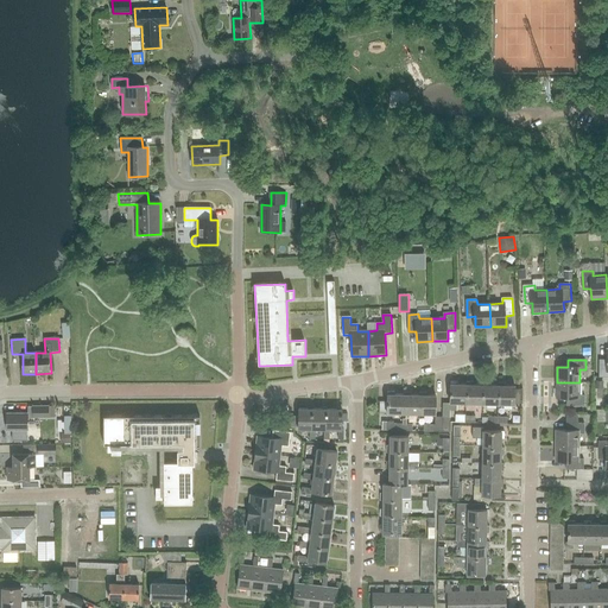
[(467,385),(458,385),(458,382),(451,381),(450,401),(443,401),(443,416),(450,416),(450,409),(457,409),(457,404),(467,404),(467,385)]
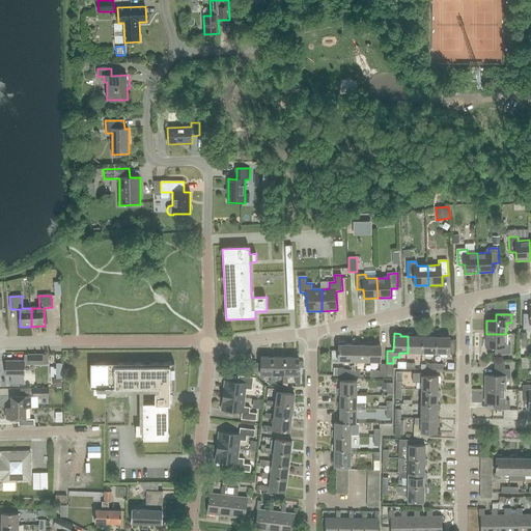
[(422,336),(414,336),(414,334),(408,334),(408,336),(408,353),(421,353),(422,336)]
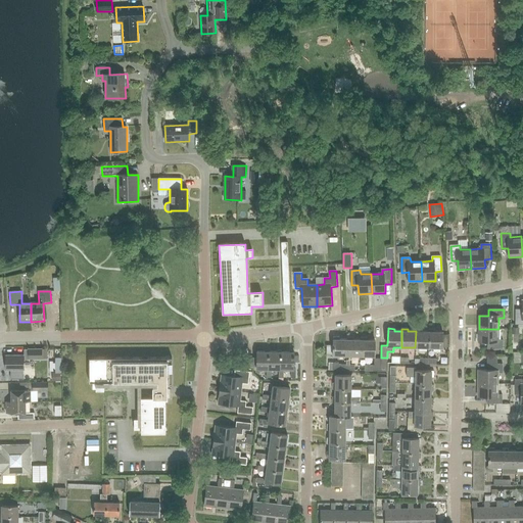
[(429,331),(422,331),(422,329),(416,329),(416,331),(415,347),(429,347),(429,331)]
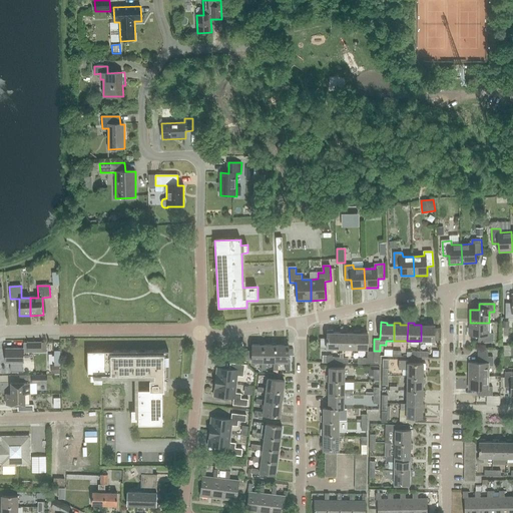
[(421,325),(421,341),(435,341),(435,328),(435,326),(427,326),(427,323),(421,323),(421,325)]
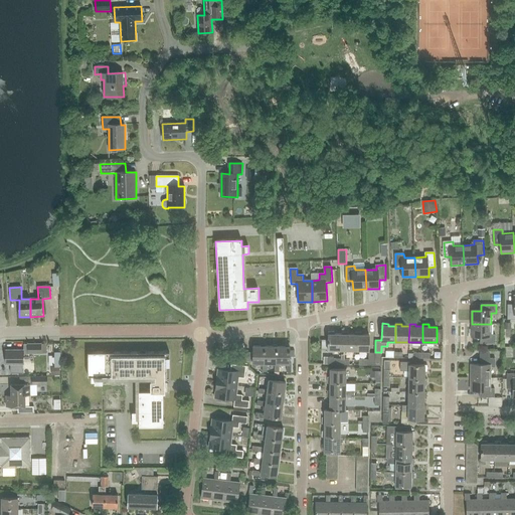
[(491,335),(491,324),(472,324),(472,337),(481,337),(481,343),(496,343),(496,335),(491,335)]
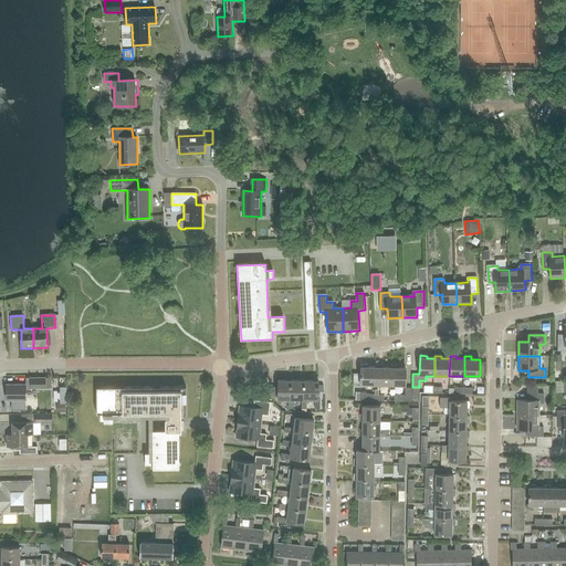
[(362,365),(360,385),(376,386),(376,376),(376,368),(368,368),(368,365),(362,365)]
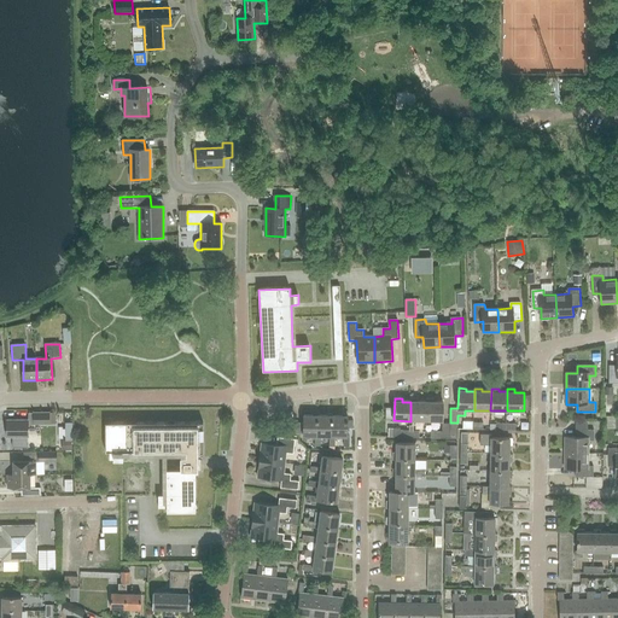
[(427,402),(418,402),(418,398),(410,398),(410,402),(410,421),(426,421),(427,402)]
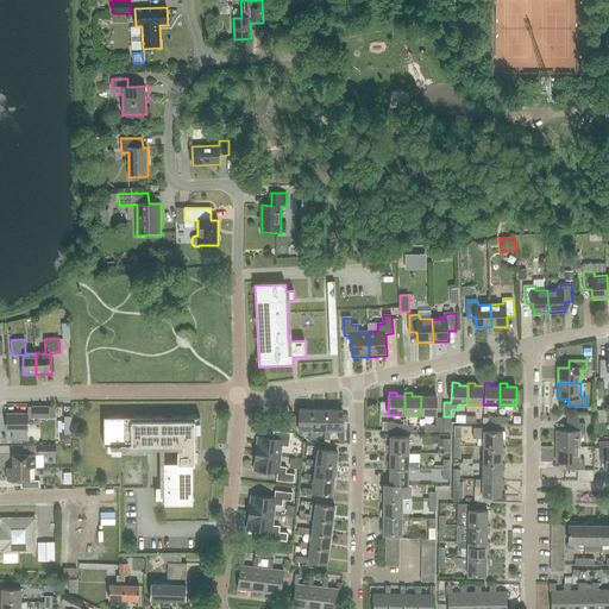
[(421,396),(420,415),(437,415),(437,396),(428,396),(428,394),(421,394),(421,396)]
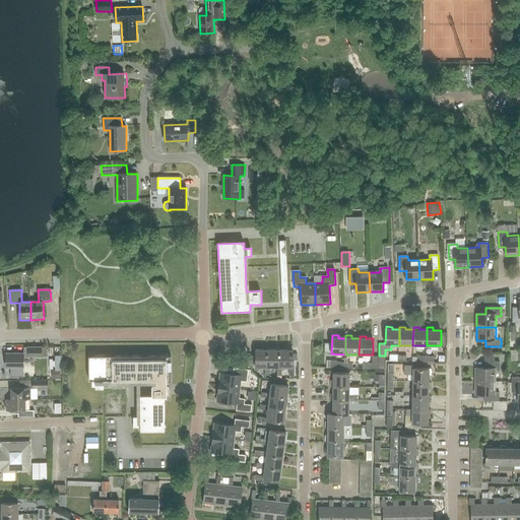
[(25,353),(25,358),(42,358),(42,347),(28,347),(25,347),(25,353)]
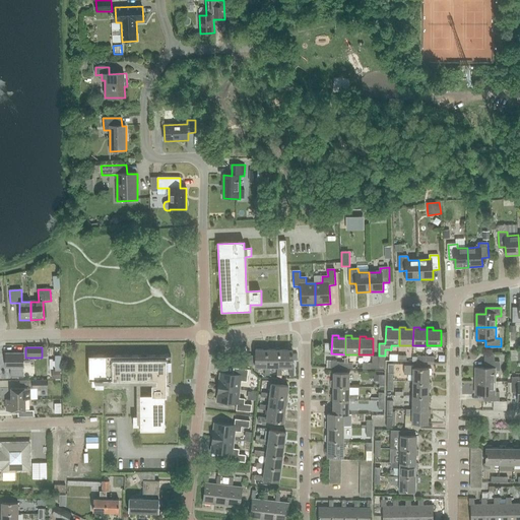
[(268,368),(268,349),(256,349),(256,368),(265,368),(265,376),(270,376),(270,368),(268,368)]
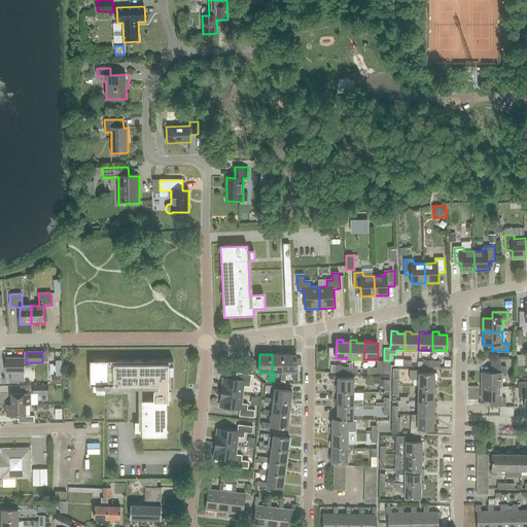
[(284,373),(284,355),(272,354),(272,373),(274,373),(282,373),(281,381),(286,381),(286,373),(284,373)]
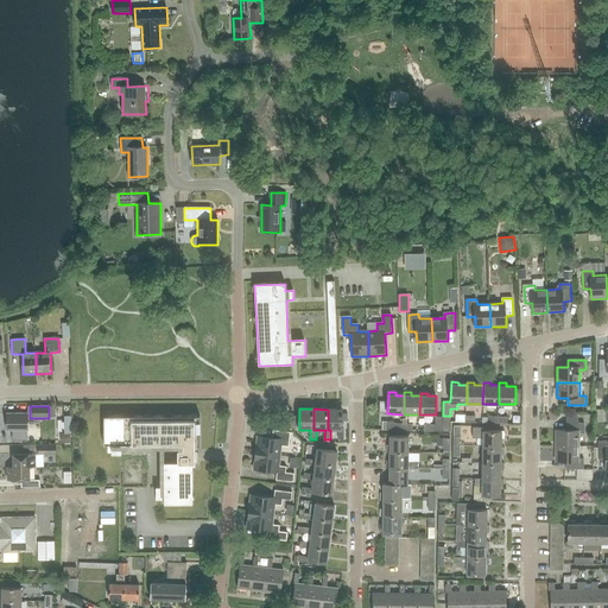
[(328,430),(330,430),(340,430),(340,439),(344,439),(344,429),(342,429),(343,410),(328,410),(328,430)]
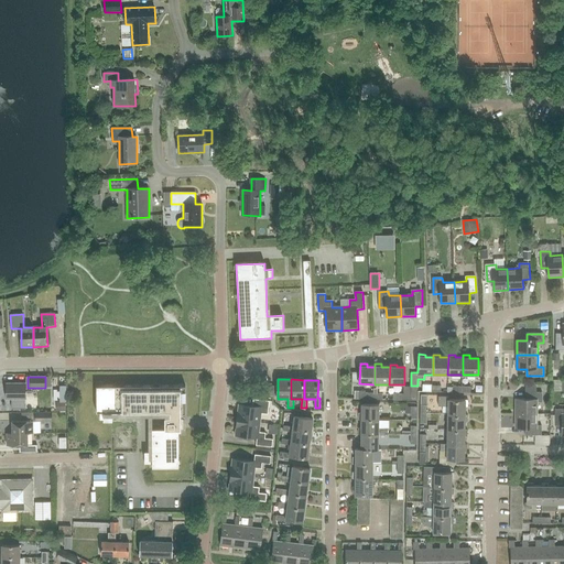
[(28,388),(28,383),(8,383),(7,399),(28,400),(28,388)]
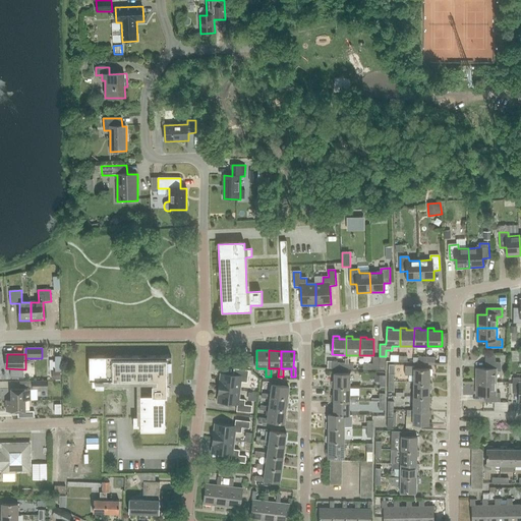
[(167,386),(171,386),(171,356),(89,356),(89,381),(92,381),(92,388),(104,388),(104,384),(96,384),(96,381),(157,381),(157,386),(152,386),(152,397),(140,397),(140,424),(137,424),(137,417),(133,417),(133,428),(140,428),(140,431),(165,431),(165,403),(161,403),(161,398),(167,398),(167,386)]
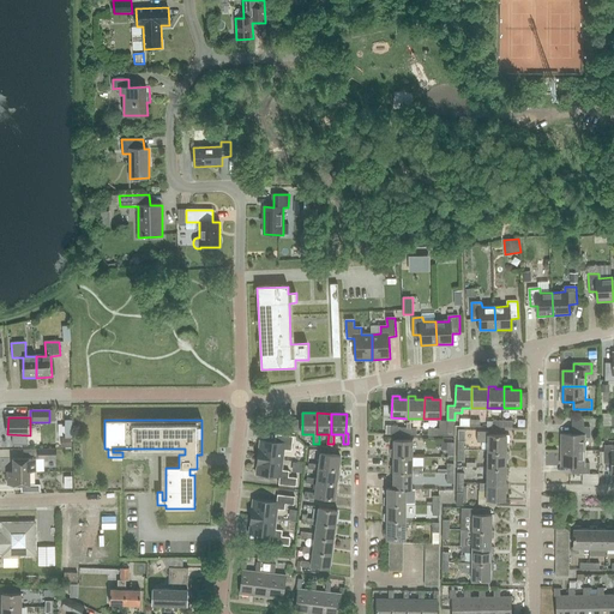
[(428,437),(447,437),(447,422),(440,422),(440,429),(428,429),(428,437)]
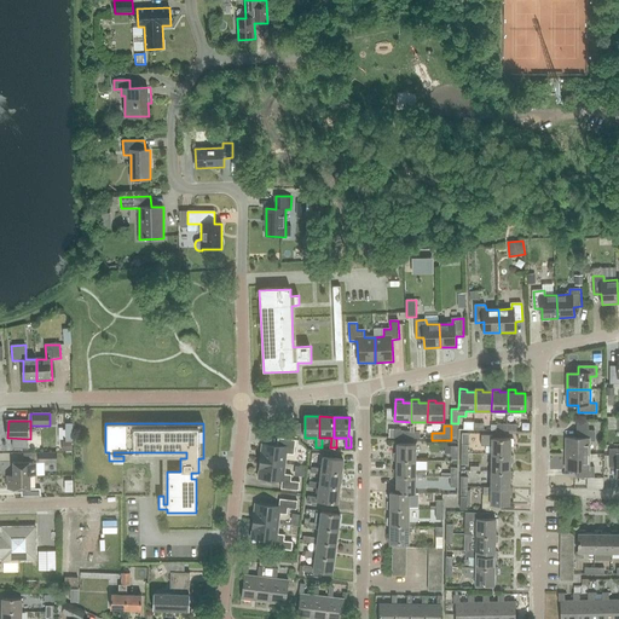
[(566,455),(590,455),(590,441),(595,441),(595,431),(577,431),(577,438),(567,438),(566,455)]
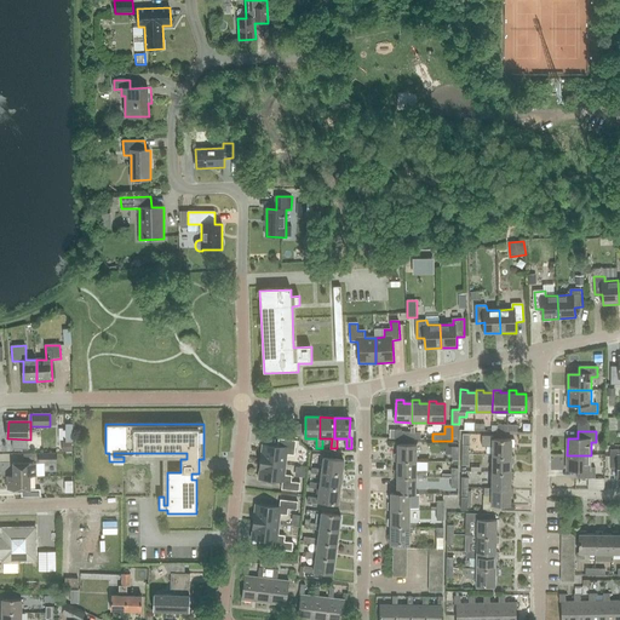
[(512,457),(512,447),(515,447),(515,440),(494,440),(494,436),(482,436),(482,447),(493,447),(493,457),(512,457)]
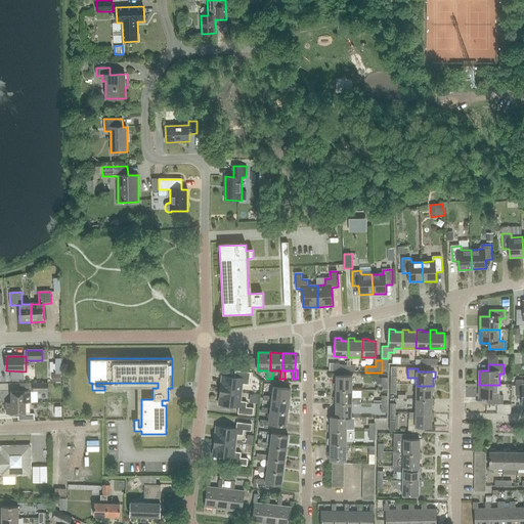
[(222,376),(221,391),(243,393),(244,384),(250,385),(251,373),(250,373),(243,372),(236,370),(235,378),(222,376)]
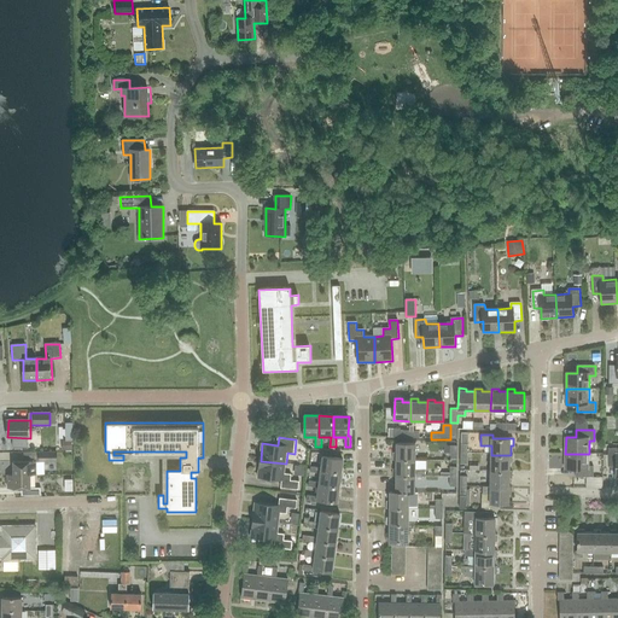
[(62,441),(62,450),(71,450),(71,441),(62,441)]
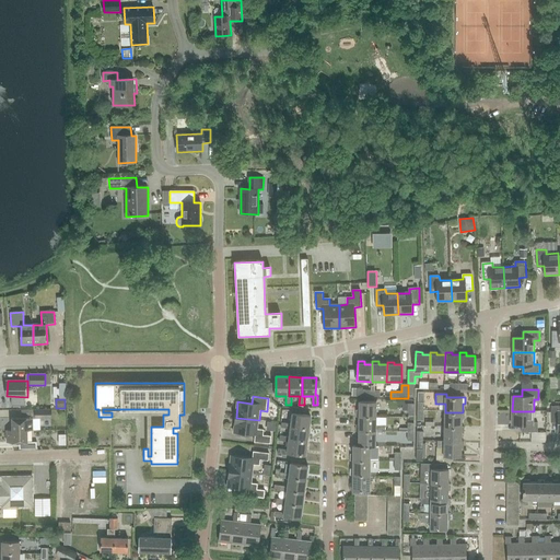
[(359,417),(376,417),(376,403),(360,401),(360,410),(357,410),(357,417),(359,417)]
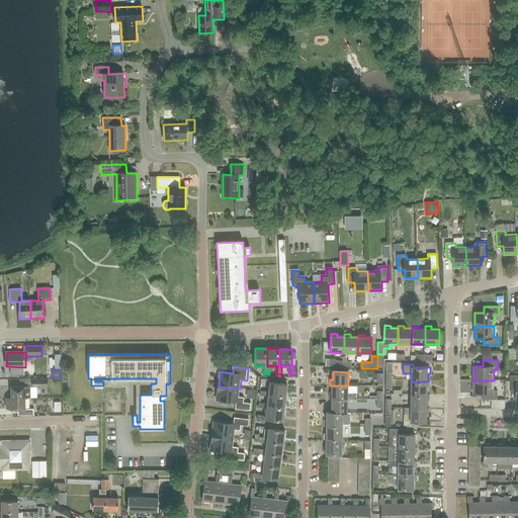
[(48,386),(48,379),(31,379),(32,387),(48,386)]
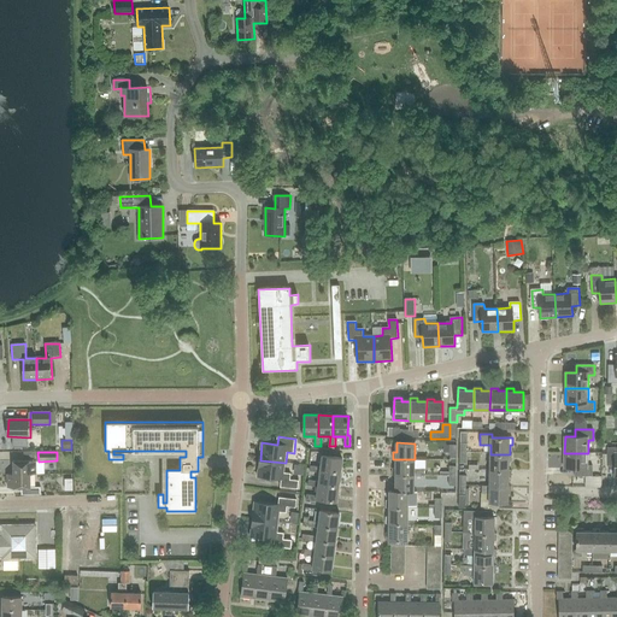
[(588,465),(588,453),(564,453),(564,469),(575,469),(575,476),(593,476),(593,465),(588,465)]
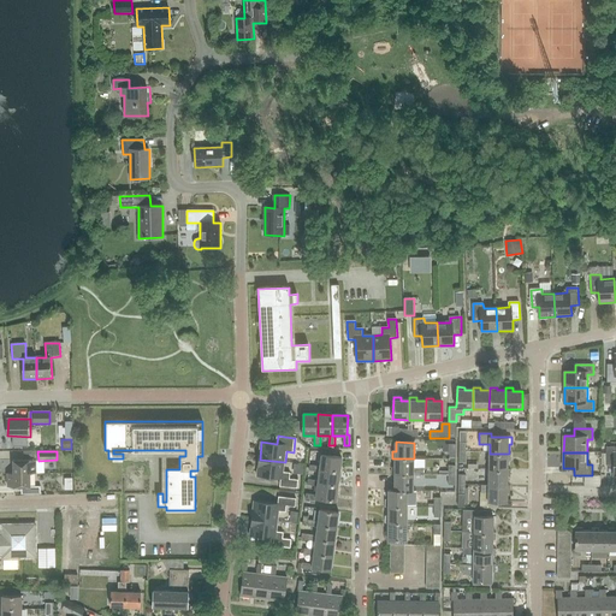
[(509,454),(490,454),(490,469),(508,469),(509,461),(511,461),(511,454),(509,454)]
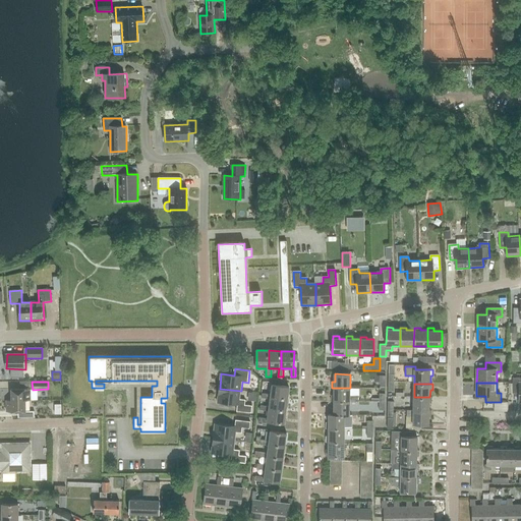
[(270,397),(287,399),(289,387),(281,386),(272,385),(271,395),(262,394),(262,398),(270,399),(270,397)]
